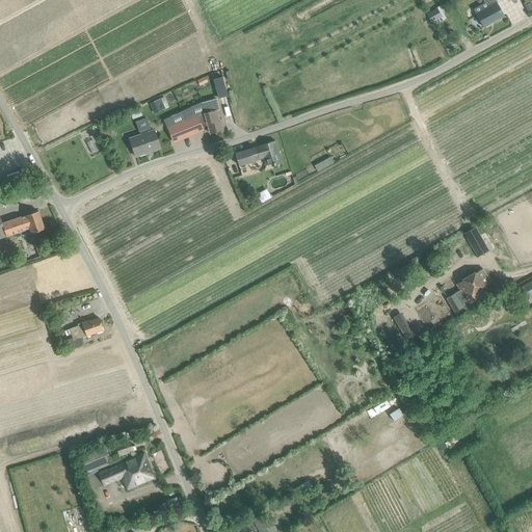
[(482,10),(476,14),(480,21),(484,27),(504,17),(500,9),(496,2),(494,0),(484,0),(486,3),(480,6),(482,10)]
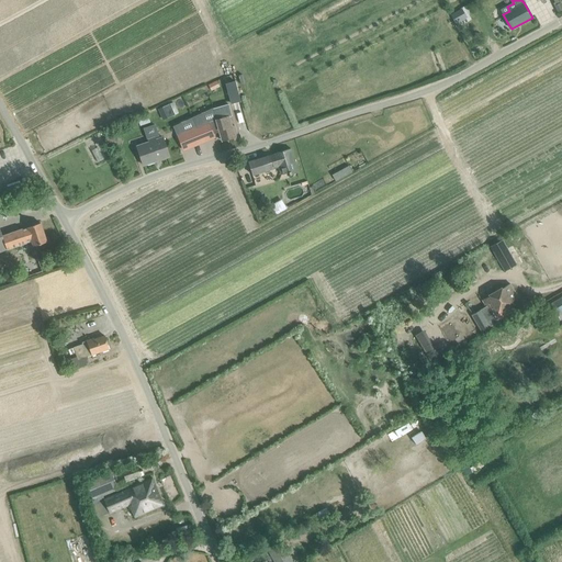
[(465,18),(461,9),(450,15),(454,24),(465,18)]
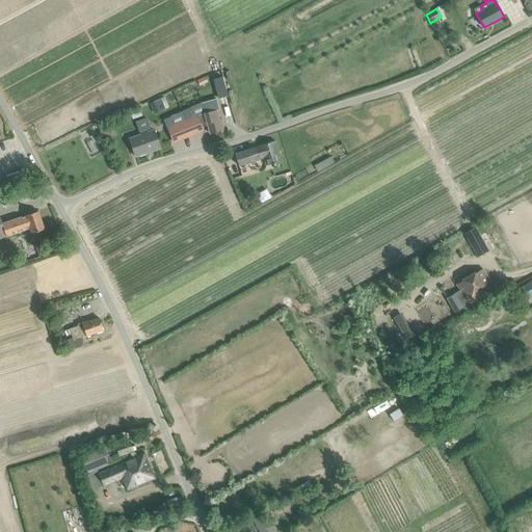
[(208,81),(205,76),(197,80),(200,85),(208,81)]
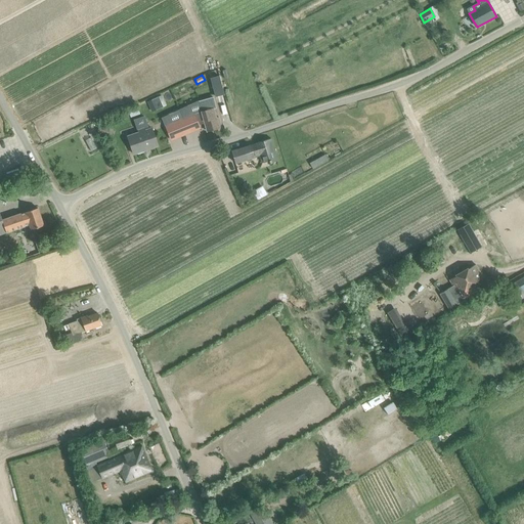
[(215,96),(223,94),(218,76),(210,78),(215,96)]
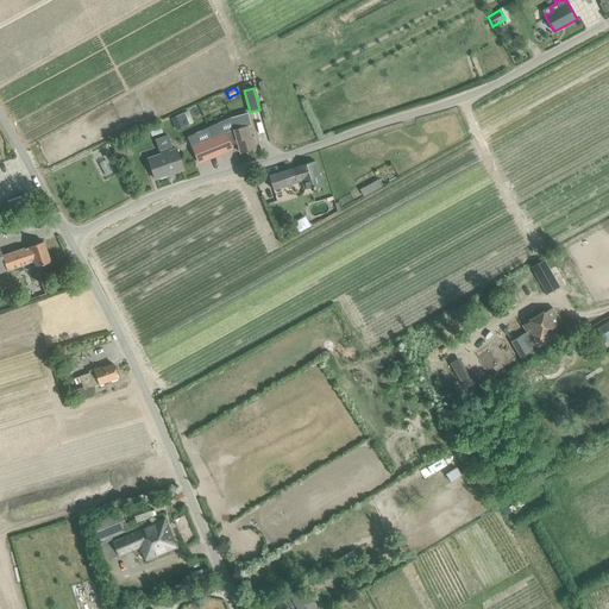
[(226,133),(231,144),(238,143),(240,154),(248,151),(248,154),(258,151),(255,137),(251,137),(249,127),(251,126),(249,113),(232,118),(234,130),(226,133)]
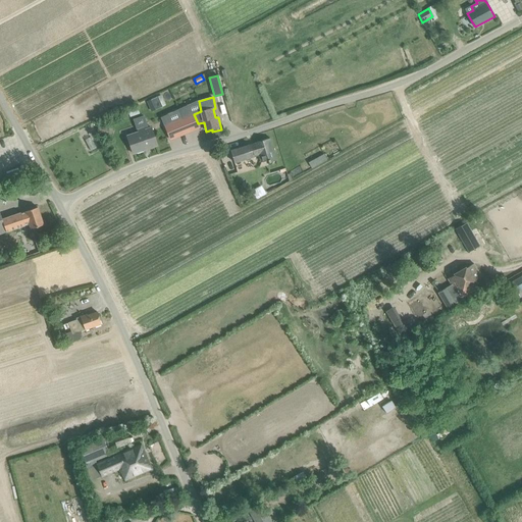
[(153,112),(155,111),(162,108),(158,98),(149,103),(153,112)]
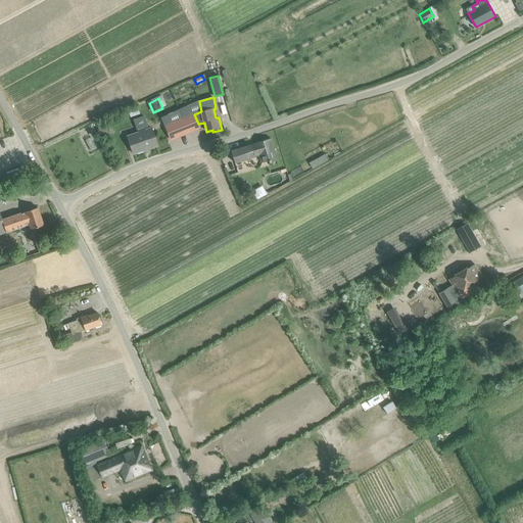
[(183,119),(188,132),(199,128),(198,124),(194,114),(193,114),(183,119)]
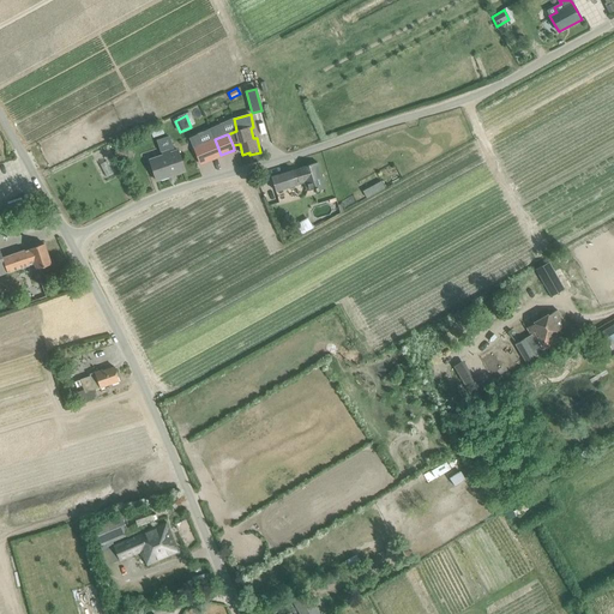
[(200,163),(221,155),(215,139),(193,148),(200,163)]
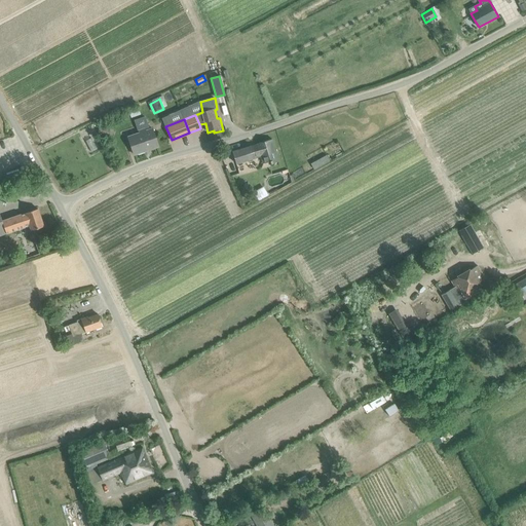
[(127,137),(130,145),(134,154),(158,147),(152,128),(127,137)]
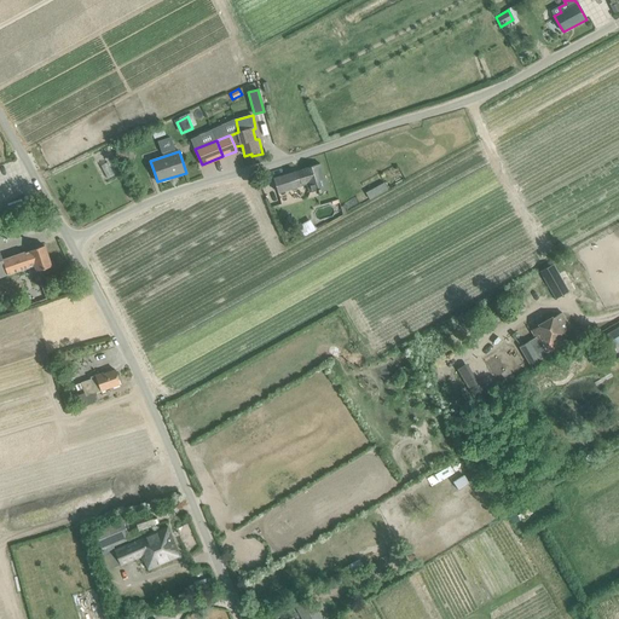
[(295,172),(273,178),(278,194),(300,187),(300,186),(306,185),(308,194),(317,191),(318,192),(328,190),(320,165),(302,169),(302,171),(296,172),(295,172)]
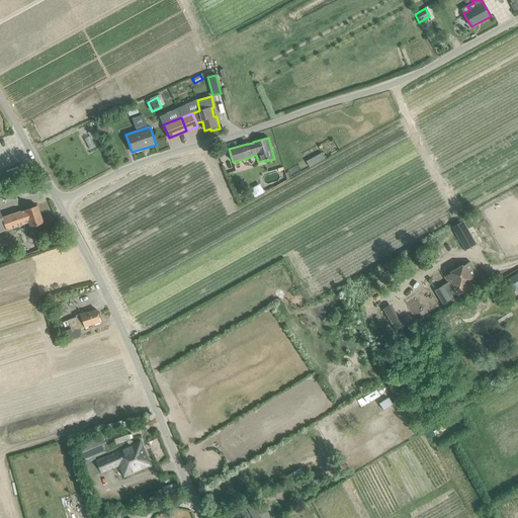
[(307,162),(310,168),(325,159),(321,154),(307,162)]
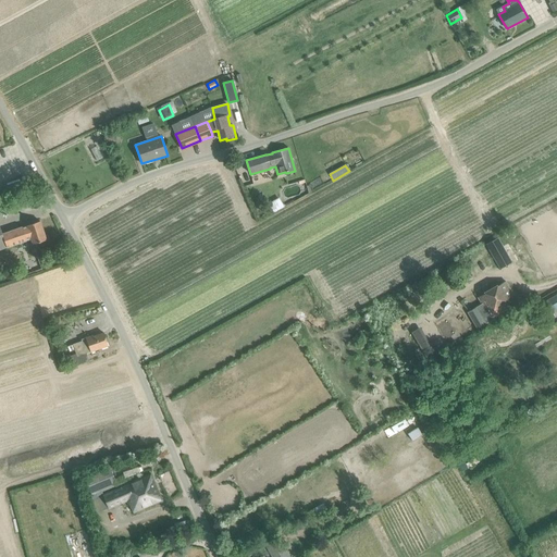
[(40,222),(26,226),(33,245),(46,239),(40,222)]
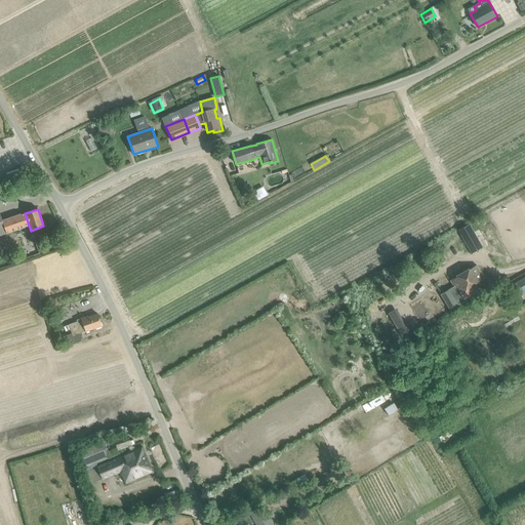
[(0,236),(25,228),(21,214),(2,220),(0,213),(0,236)]
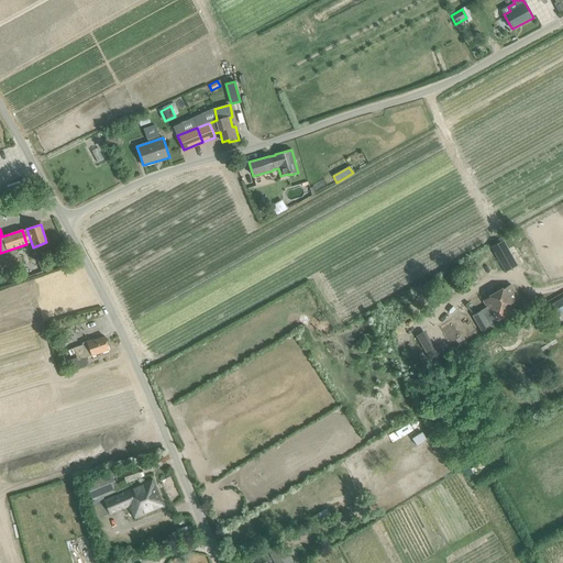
[(507,272),(518,265),(509,250),(498,257),(507,272)]
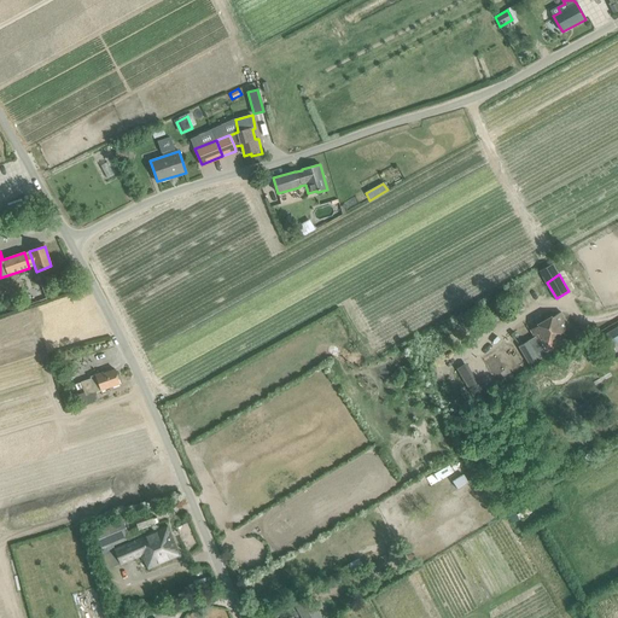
[(565,343),(559,333),(570,327),(560,313),(543,322),(541,318),(535,321),(537,325),(530,330),(535,337),(520,345),(531,362),(546,355),(565,343)]
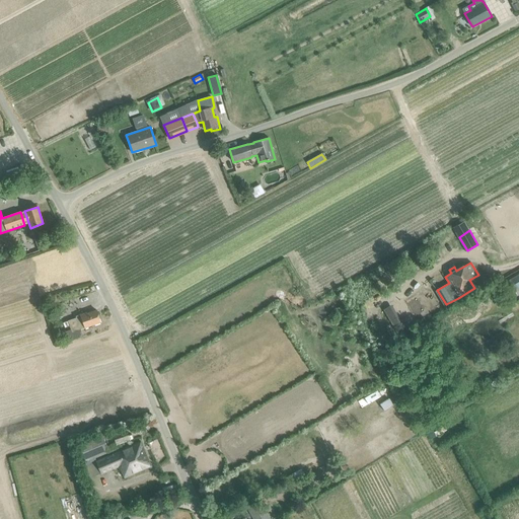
[(518,274),(507,281),(508,282),(508,281),(513,291),(514,291),(516,296),(518,294),(518,274)]
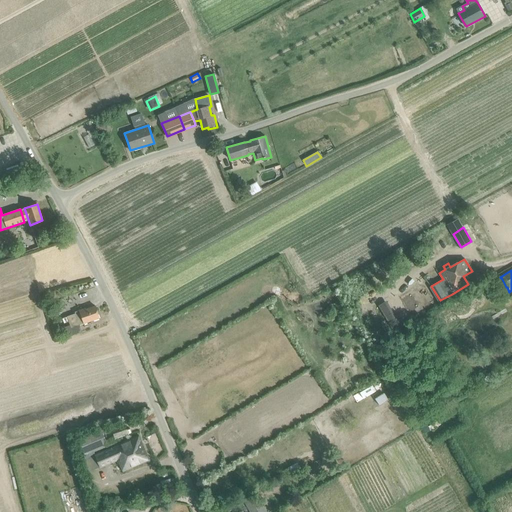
[(409,318),(406,312),(396,319),(386,302),(380,305),(393,326),(398,323),(399,324),(409,318)]
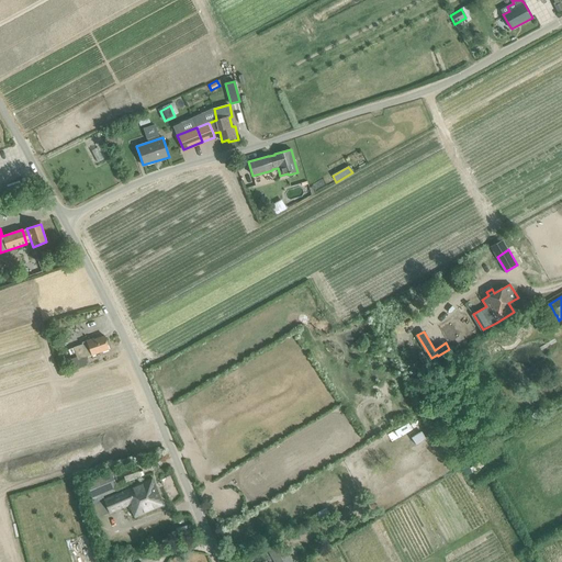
[(87,356),(109,349),(105,337),(93,340),(93,338),(82,343),(83,345),(74,348),(77,357),(69,360),(74,370),(89,364),(87,356)]
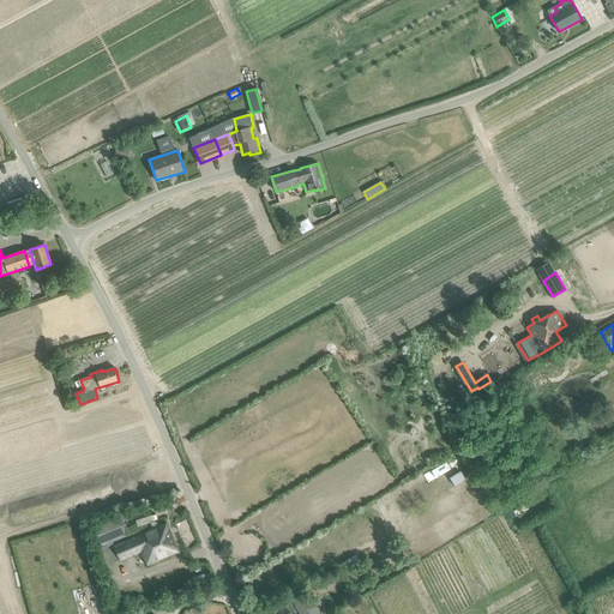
[(121,515),(89,527),(97,547),(112,542),(130,535),(121,515)]
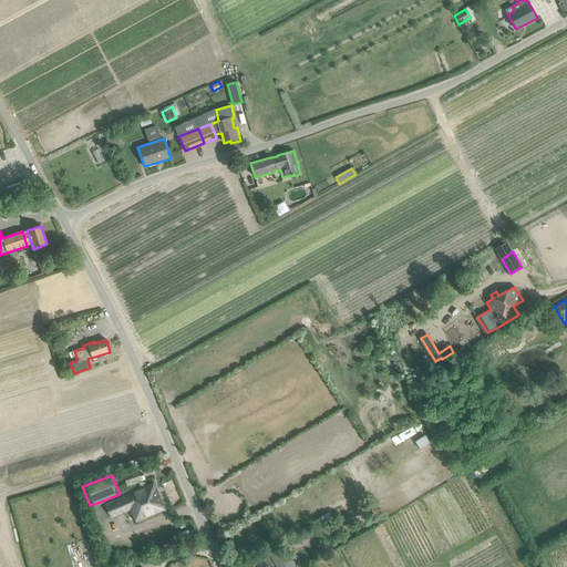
[(110,517),(131,509),(135,521),(164,509),(154,481),(124,494),(125,495),(104,503),(110,517)]
